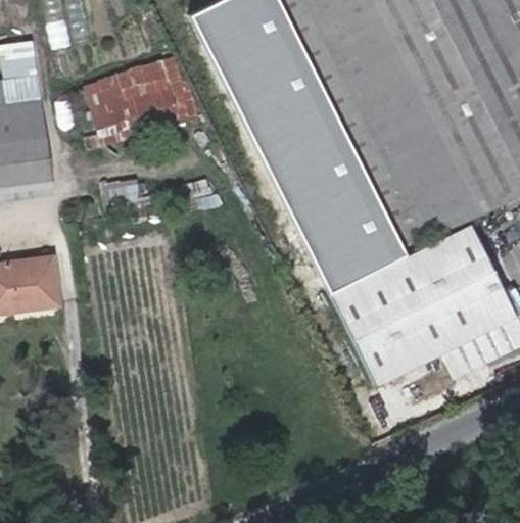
[(280,0),(234,0),(198,18),(335,291),(409,254),(407,250),(280,0)]
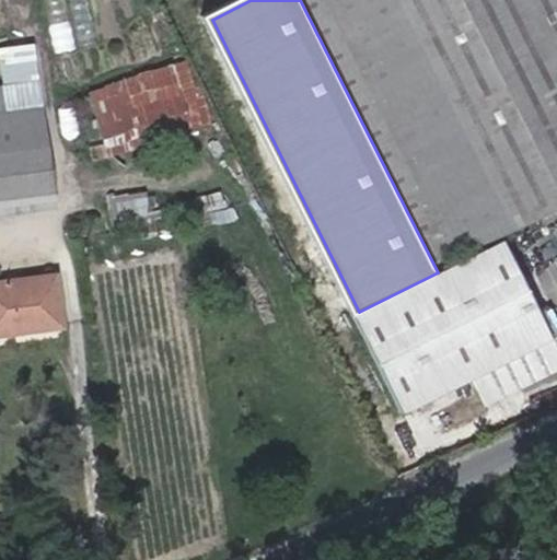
[(455,258),(325,0),(300,0),(436,268),(455,258)]
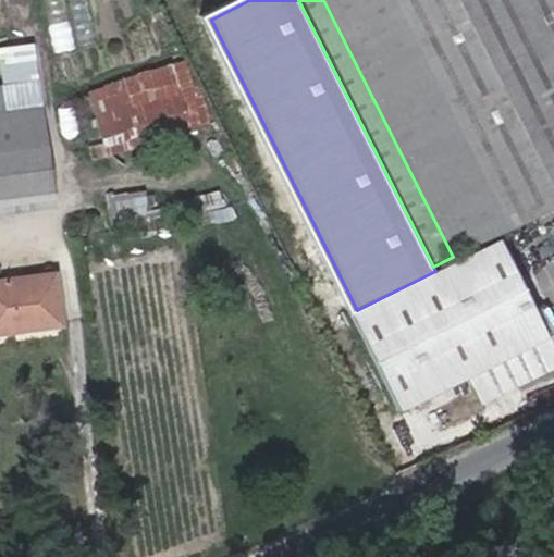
[(553,0),(323,0),(453,257),(553,207),(553,0)]
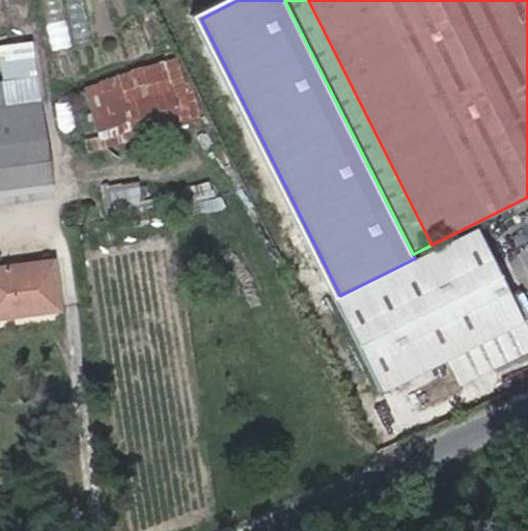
[(184,88),(176,62),(163,67),(177,122),(194,117),(197,117),(190,87),(184,88)]
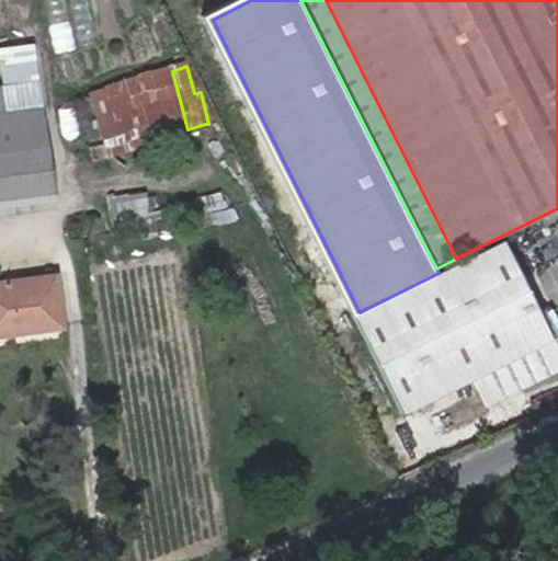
[(172,71),(171,70),(149,77),(136,80),(113,89),(97,94),(112,150),(134,145),(146,140),(169,133),(171,136),(188,130),(188,129),(172,71)]
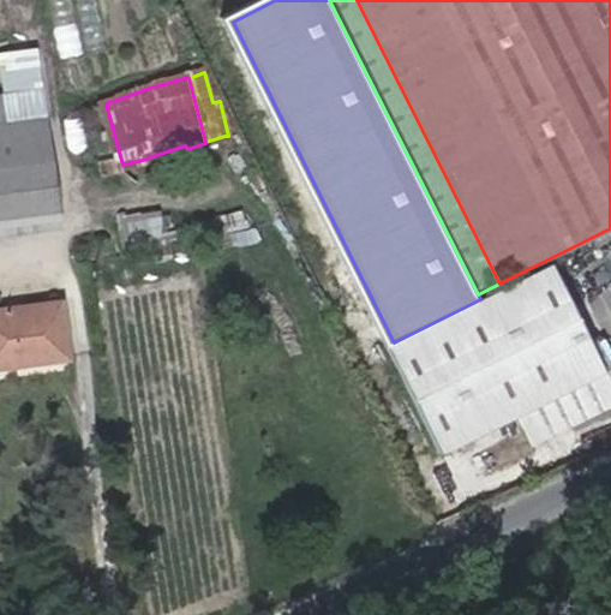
[(0,121),(48,115),(45,89),(0,95),(0,121)]
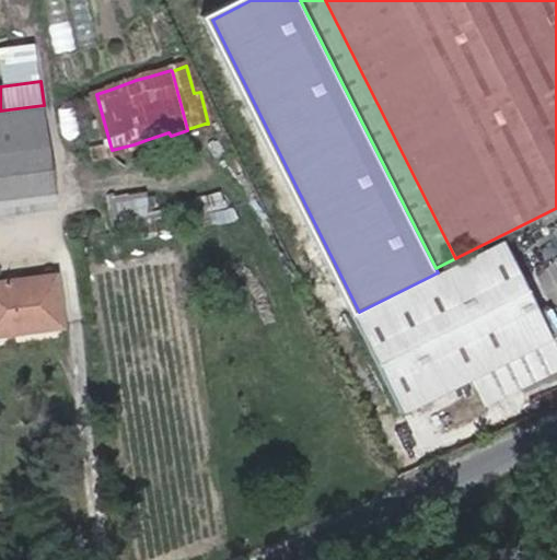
[(0,200),(55,193),(44,105),(0,111),(0,200)]
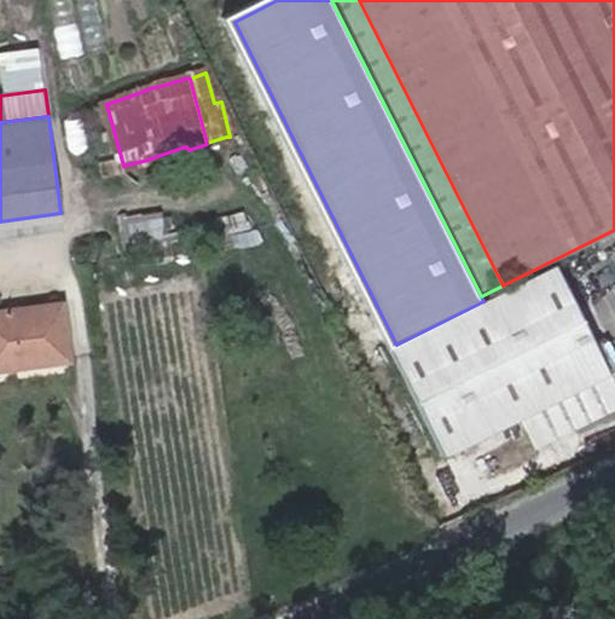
[(441,457),(610,374),(556,265),(483,301),(396,345),(387,350),(441,457)]
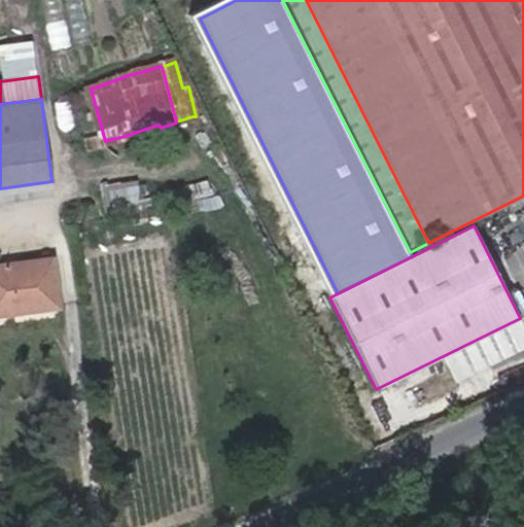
[(0,315),(61,308),(55,258),(0,265),(0,315)]
